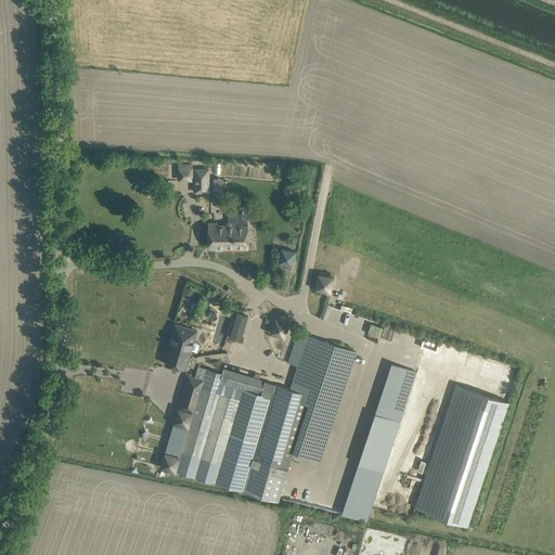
[(208,169),(195,168),(195,191),(208,192),(208,169)]
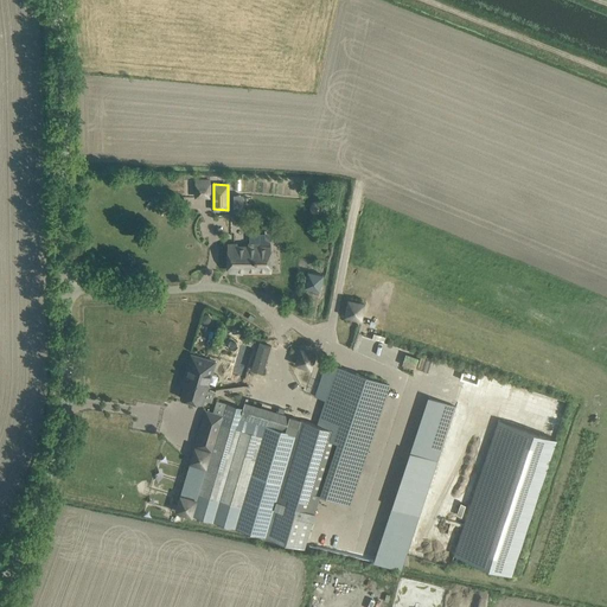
[(315,195),(315,210),(331,210),(331,195),(315,195)]
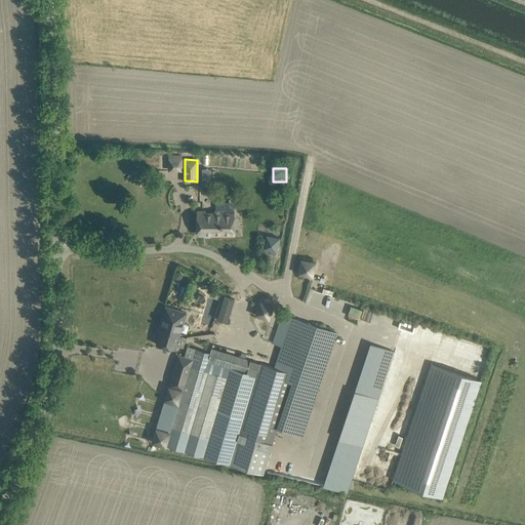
[(203,236),(233,236),(234,211),(197,211),(197,229),(203,229),(203,236)]
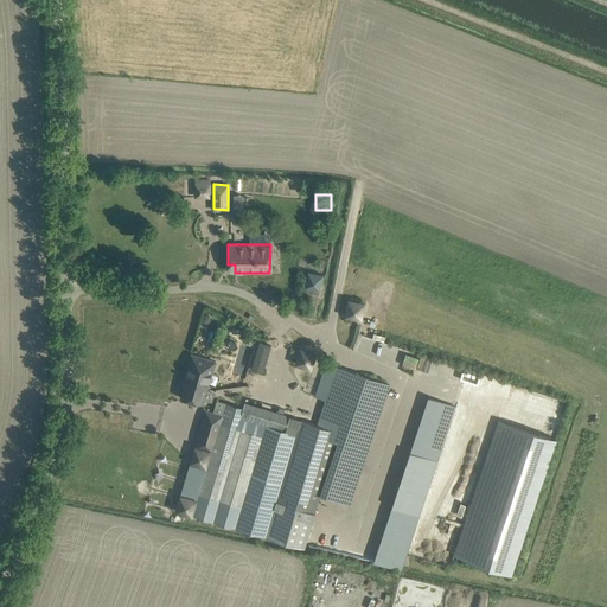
[(307,272),(305,287),(320,289),(323,275),(307,272)]
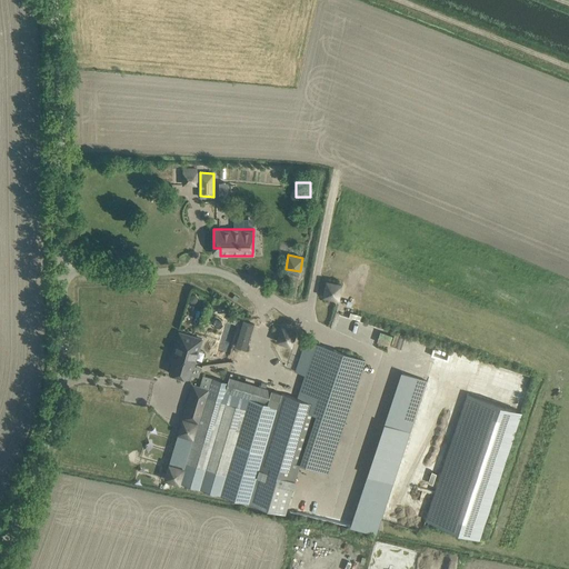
[(247,348),(255,325),(243,321),(236,345),(247,348)]
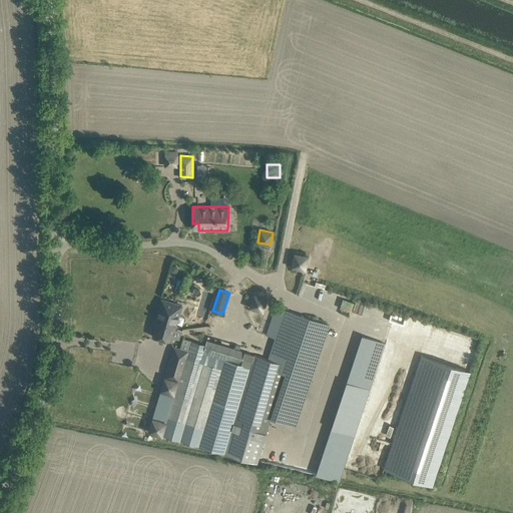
[(254,295),(249,307),(263,312),(267,299),(254,295)]
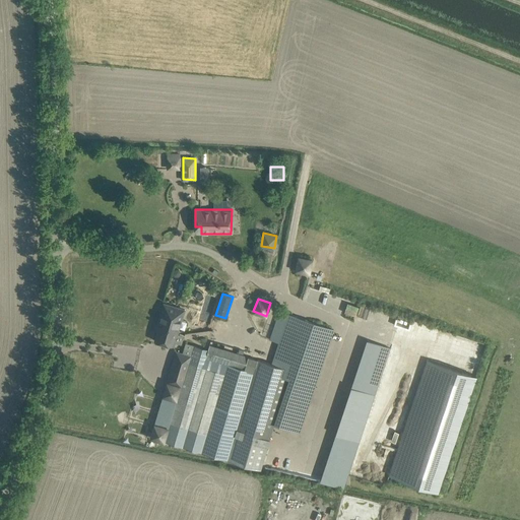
[(347,302),(343,311),(354,315),(359,306),(347,302)]
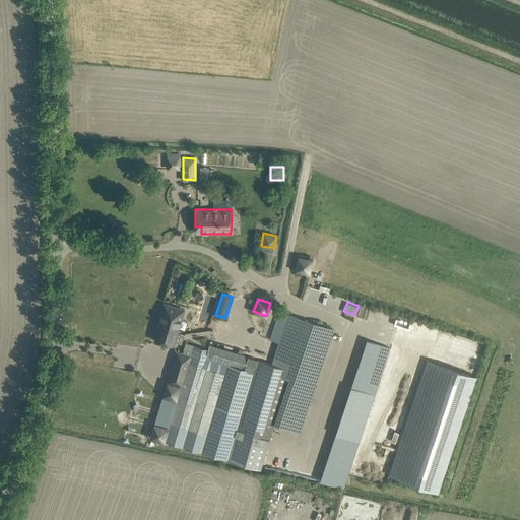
[(157,328),(154,340),(174,346),(179,328),(177,328),(179,320),(181,320),(185,310),(164,303),(156,327),(157,328)]
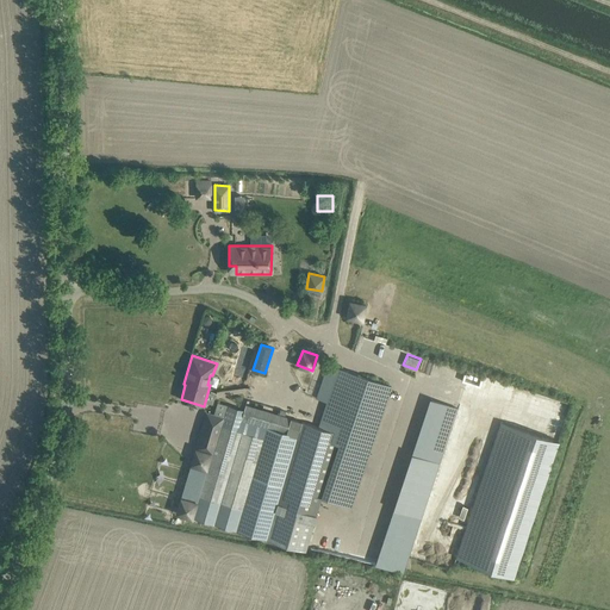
[(341,429),(340,433),(321,497),(350,506),(391,386),(328,365),(317,398),(341,406),(336,421),(340,422),(338,428),(341,429)]
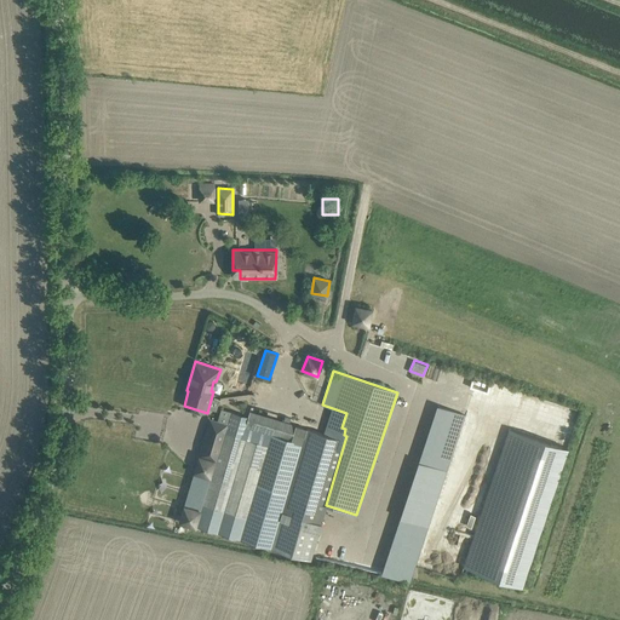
[(437,407),(382,574),(409,584),(465,417),(437,407)]
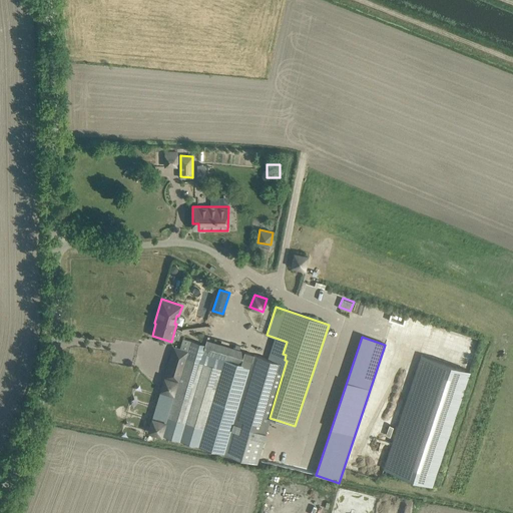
[(239,365),(243,352),(206,341),(202,354),(239,365)]
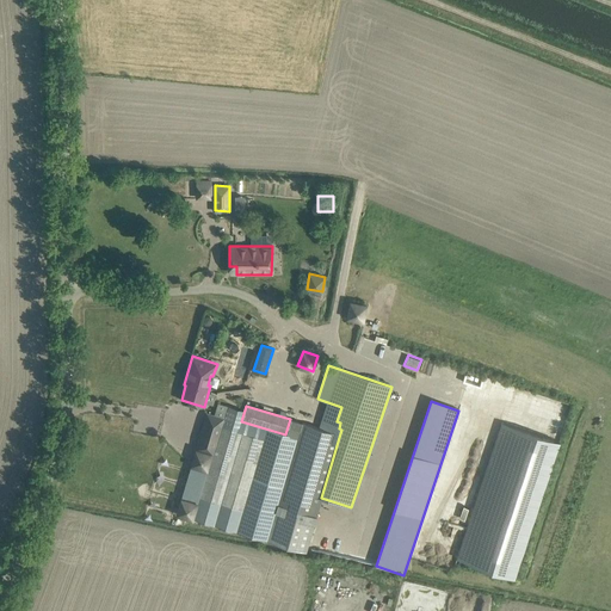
[(223,418),(207,413),(196,449),(213,454),(199,498),(242,511),(264,439),(221,427),(223,418)]
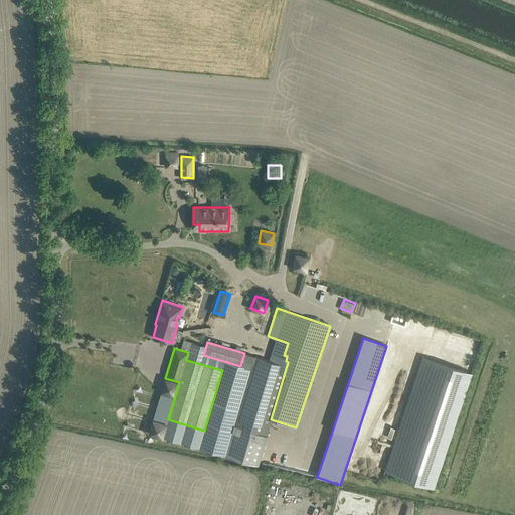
[(256,465),(271,419),(287,365),(255,356),(225,455),(256,465)]
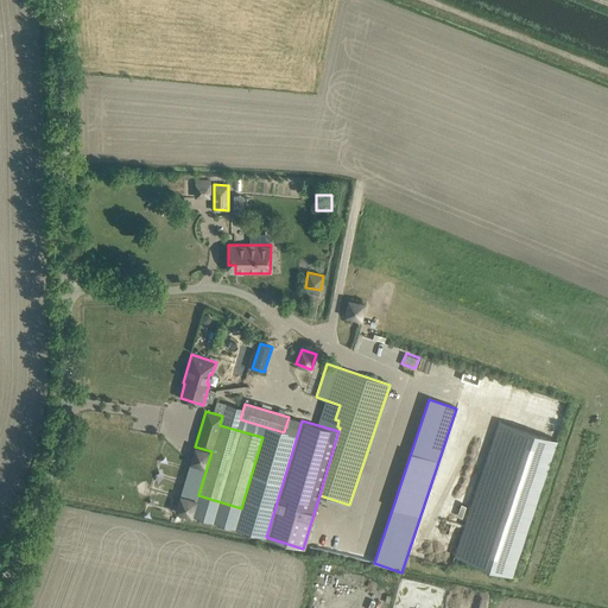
[(454,556),(511,575),(556,441),(539,435),(499,420),(454,556)]
